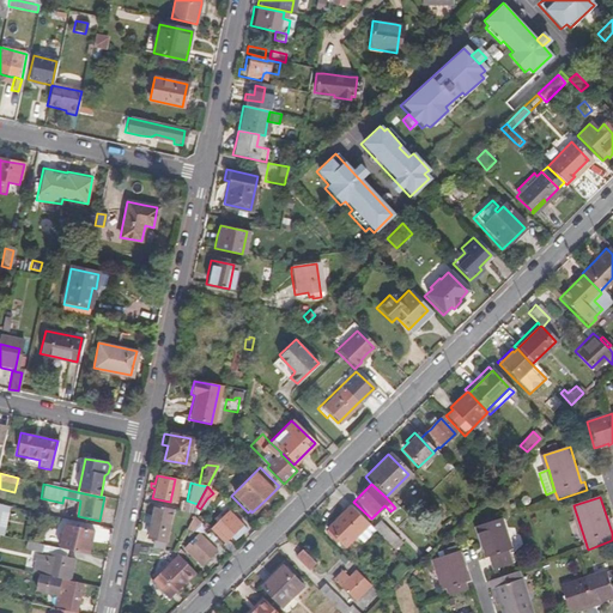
[(192,516),(195,508),(178,504),(177,513),(192,516)]
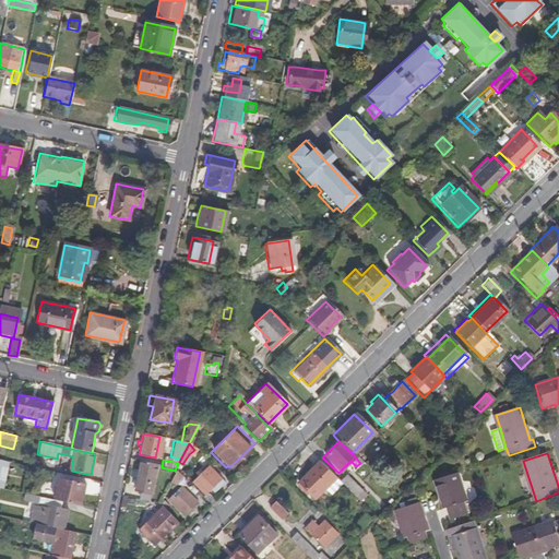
[(155,465),(138,462),(134,478),(131,490),(149,495),(155,465)]
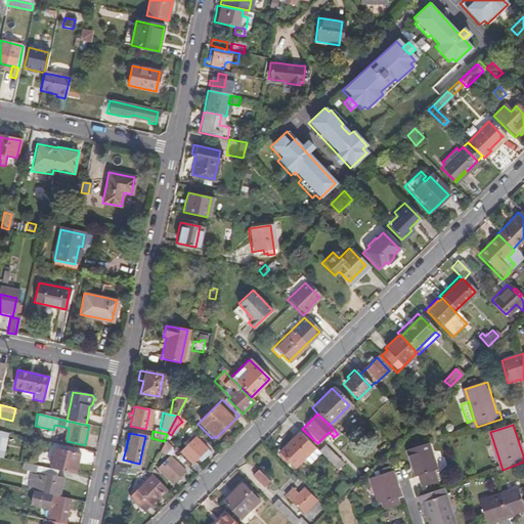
[(313,448),(298,433),(287,444),(277,452),(293,468),(313,448)]
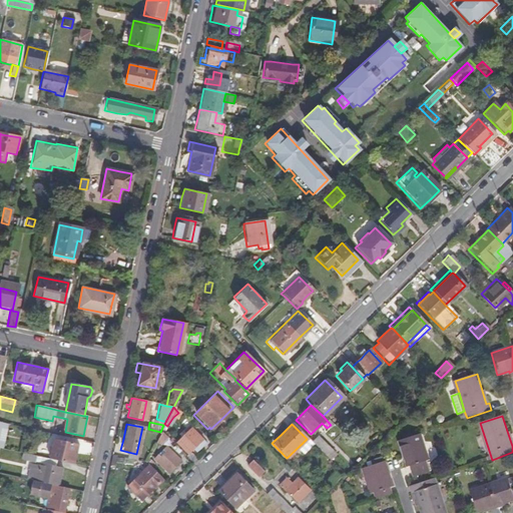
[(190,463),(194,459),(187,452),(190,449),(194,453),(198,449),(203,443),(189,428),(174,443),(185,455),(183,456),(190,463)]
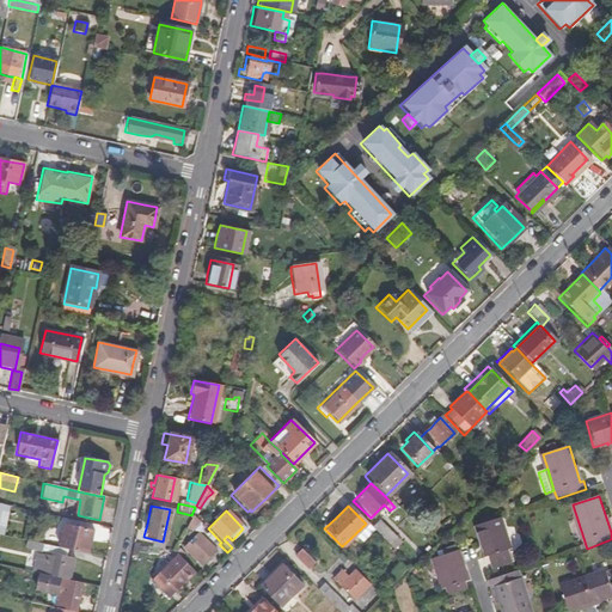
[(190,515),(184,527),(189,532),(197,522),(190,515)]
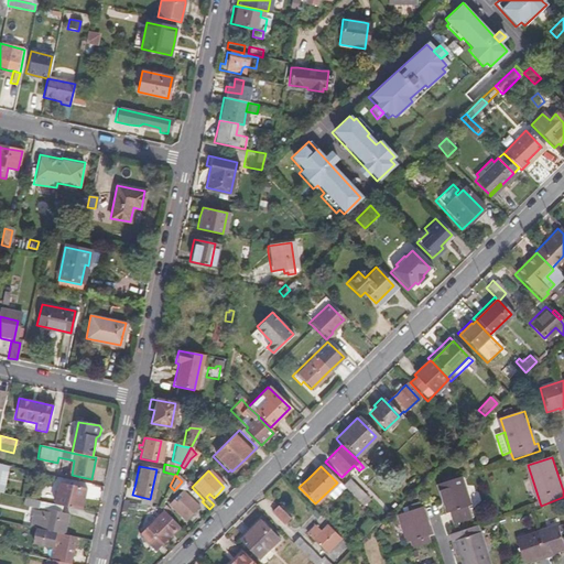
[(464,477),(440,485),(448,513),(452,513),(456,524),(474,519),(469,507),(473,506),(464,477)]
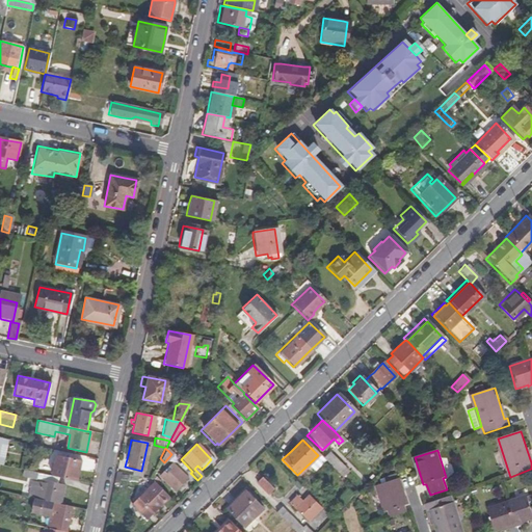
[(321,459),(336,473),(342,468),(327,453),(321,459)]
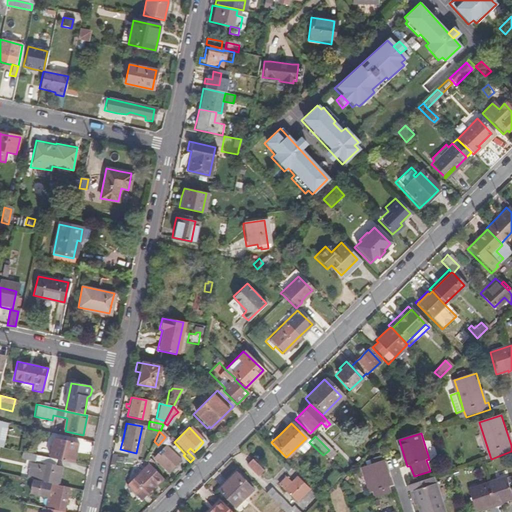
[(65,461),(68,462),(70,452),(72,443),(48,438),(44,457),(48,458),(65,461)]
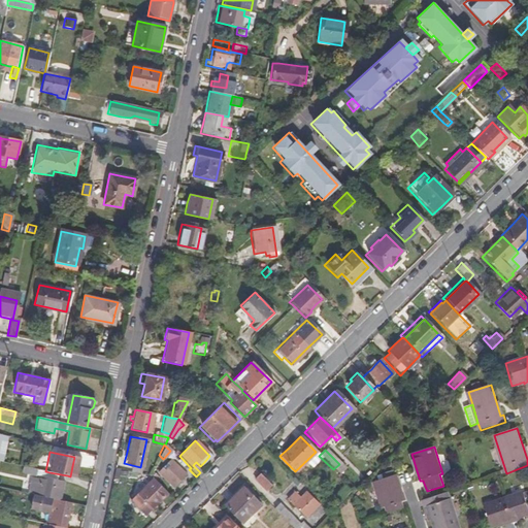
[(184,474),(172,463),(162,473),(159,470),(156,473),(170,488),(177,481),(184,474)]
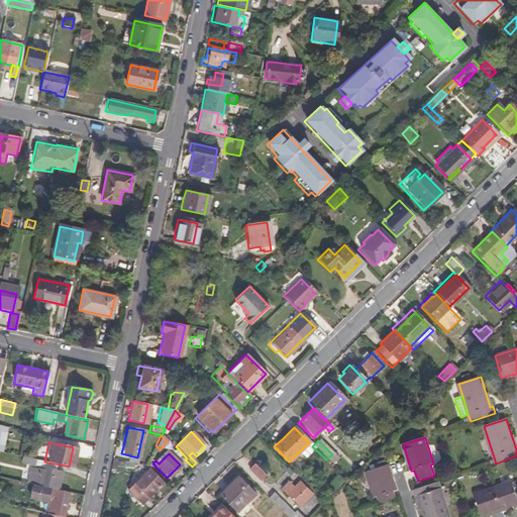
[(32,467),(33,459),(21,456),(20,463),(32,467)]
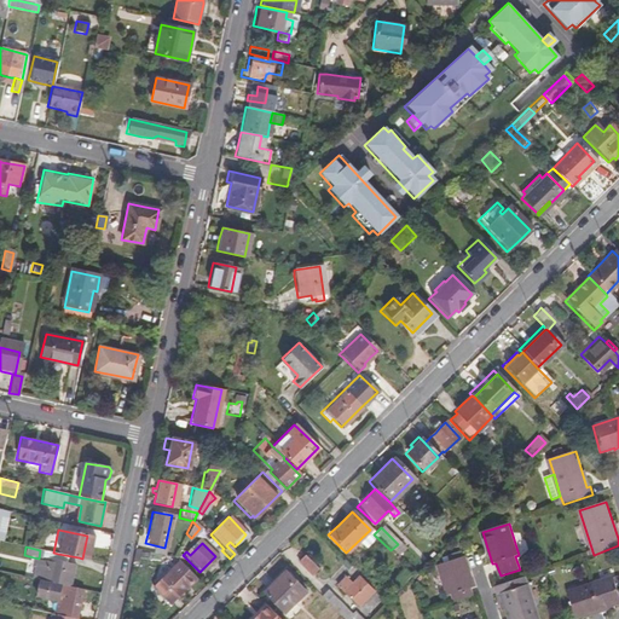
[(58,554),(53,553),(40,550),(39,559),(39,560),(58,563),(58,562),(56,562),(58,554)]
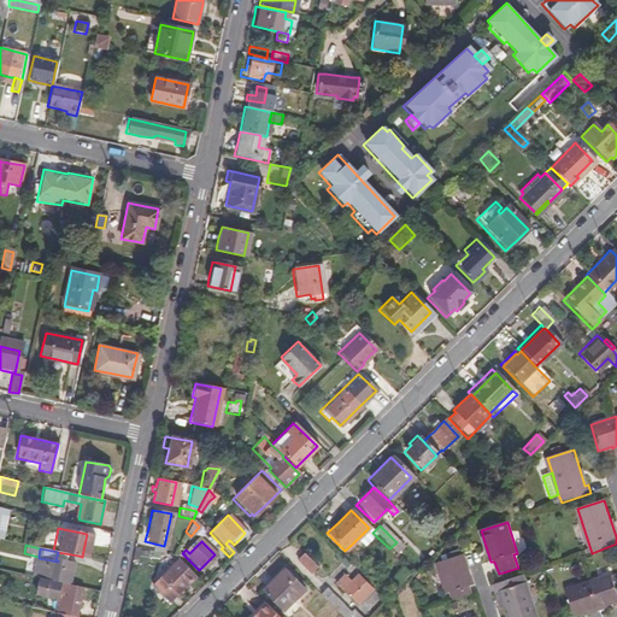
[(58,560),(76,564),(78,556),(58,552),(56,560),(58,560)]
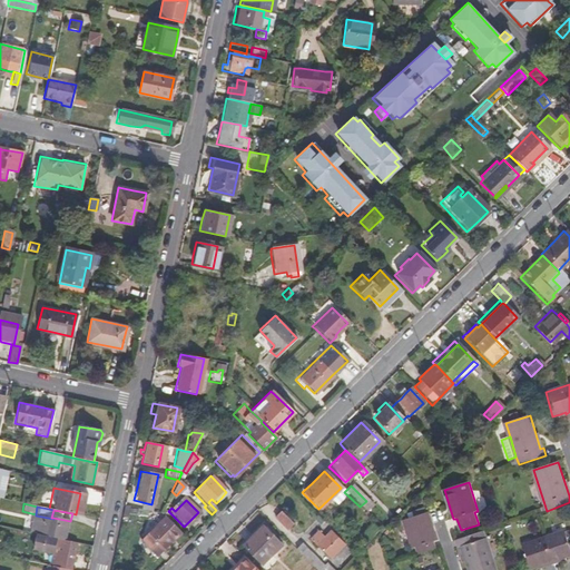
[(273,518),(285,530),(292,523),(279,512),(277,514),(273,518)]
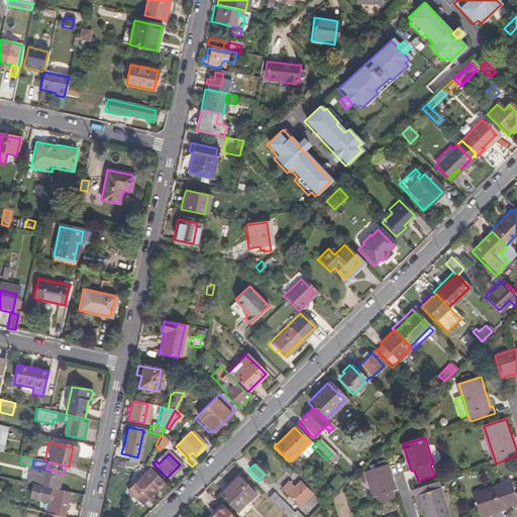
[(389,464),(367,472),(375,497),(378,497),(380,503),(395,498),(393,492),(397,490),(389,464)]
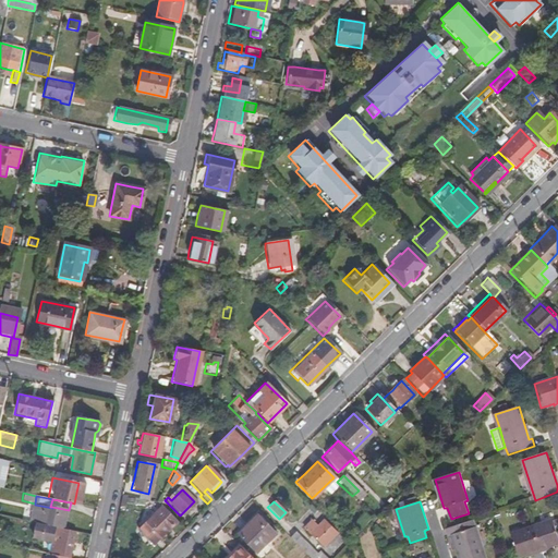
[(53,526),(72,531),(73,523),(76,524),(77,518),(79,512),(69,510),(52,507),(52,508),(49,525),(53,526)]
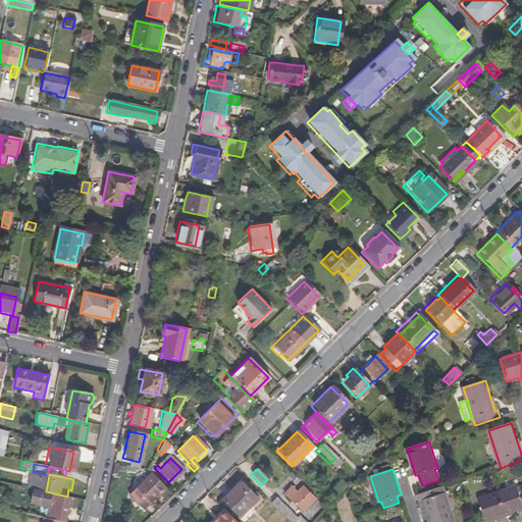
[(151,500),(162,487),(149,474),(125,497),(139,511),(151,500)]
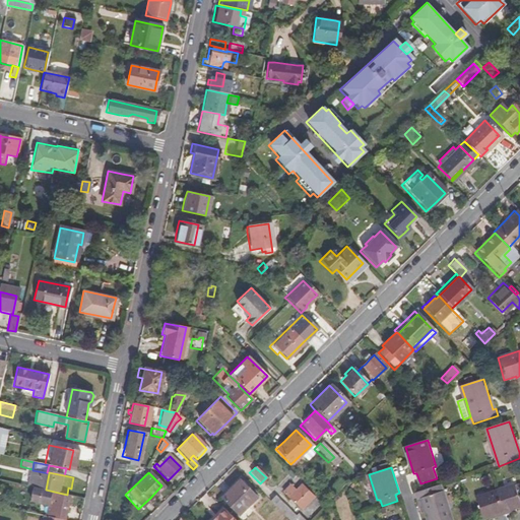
[(328,489),(333,494),(344,482),(339,477),(328,489)]
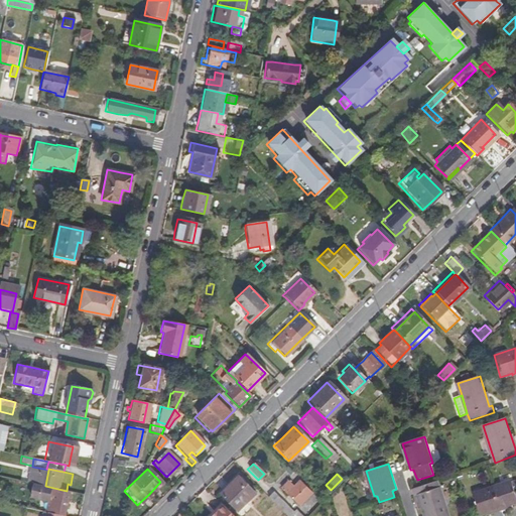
[(216,493),(232,510),(251,492),(234,475),(227,482),(216,493)]
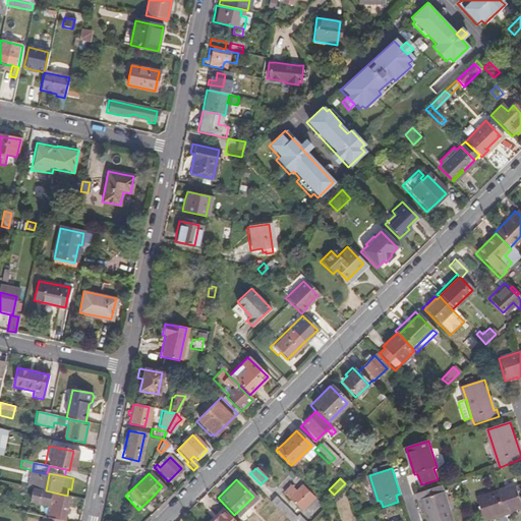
[(283,490),(299,508),(311,496),(299,484),(294,489),(289,484),(283,490)]
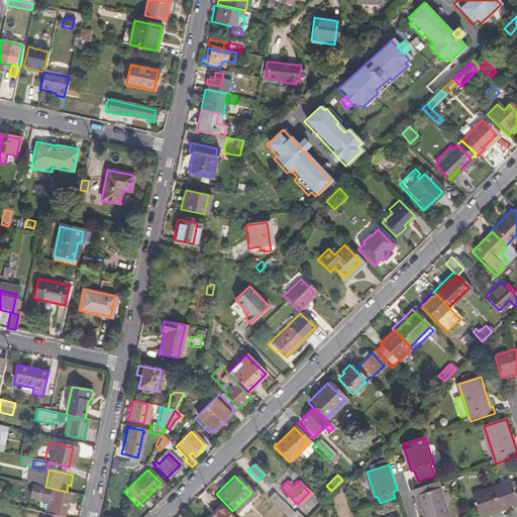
[(449,516),(439,482),(414,490),(416,497),(419,496),(426,516),(449,516)]
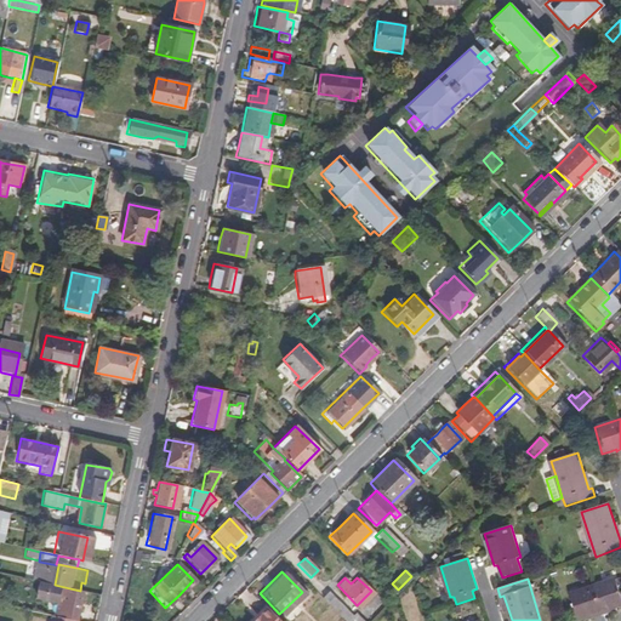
[(620,594),(616,579),(570,593),(579,619),(585,616),(592,615),(592,617),(610,611),(610,609),(617,607),(620,605),(620,594)]
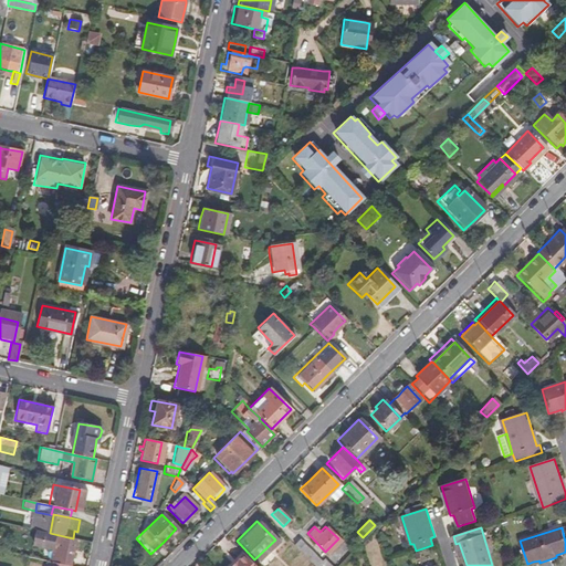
[(72,565),(74,555),(77,542),(53,537),(54,534),(50,533),(34,531),(31,546),(51,551),(49,562),(71,565),(72,565)]
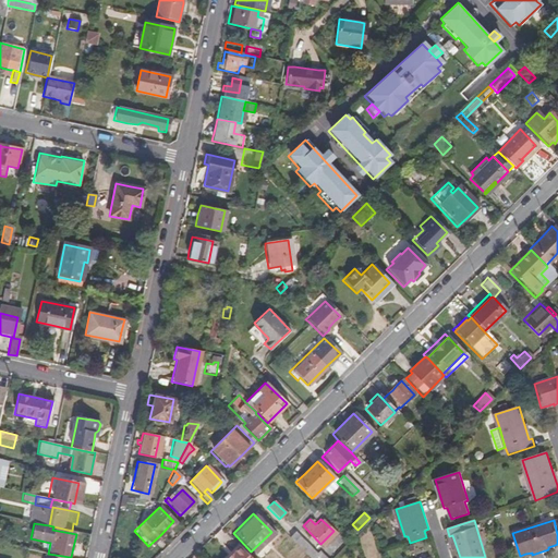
[(292,533),(287,538),(303,555),(308,549),(292,533)]
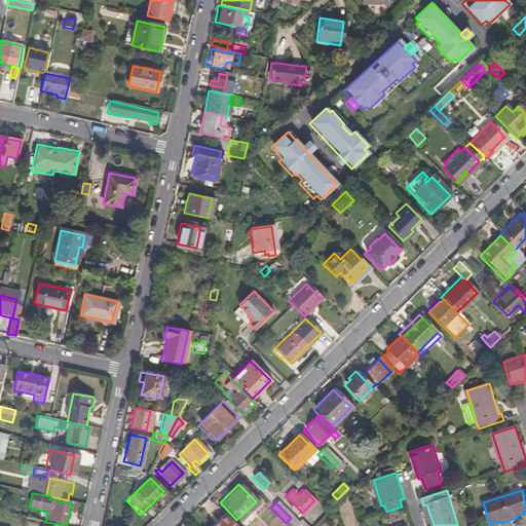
[(213,525),(224,516),(222,513),(212,522),(208,525),(213,525)]
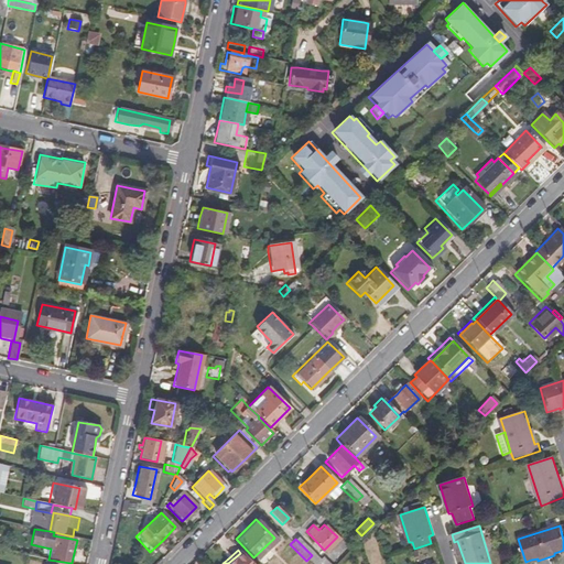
[(250,563),(240,553),(228,563),(250,563)]
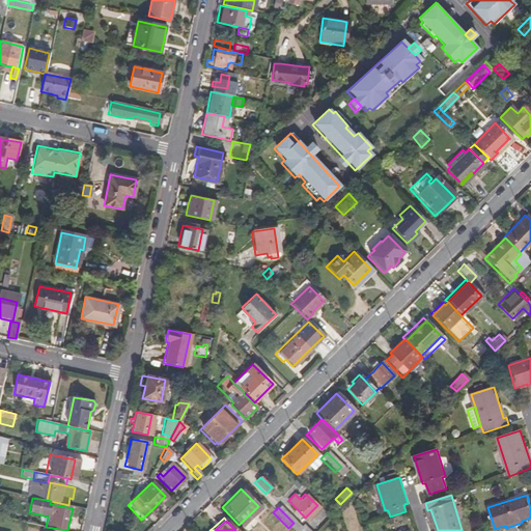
[(288,528),(290,530),(303,530),(295,522),(294,523),(288,528)]
